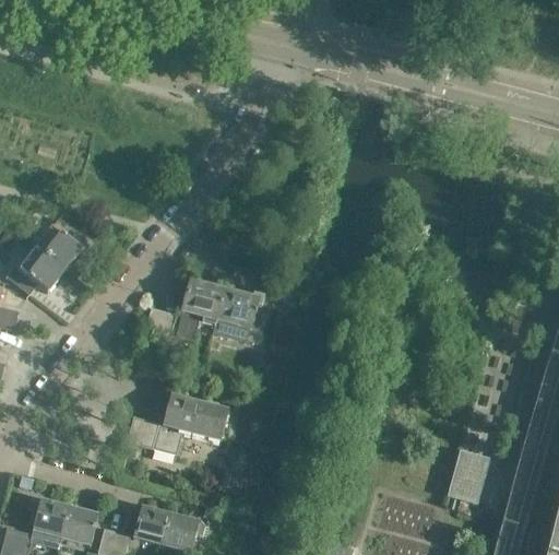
[(80,248),(62,235),(70,226),(58,217),(51,227),(51,226),(35,248),(63,270),(80,248)]
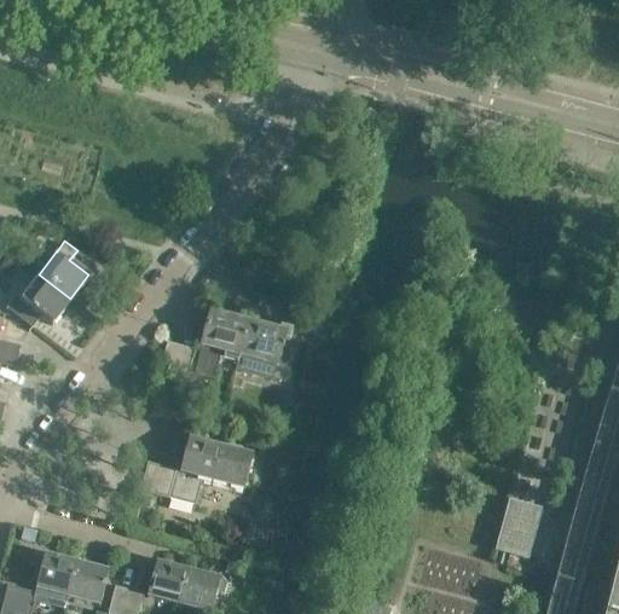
[(52,323),(70,299),(39,274),(21,297),(16,294),(6,306),(33,325),(41,314),(52,323)]
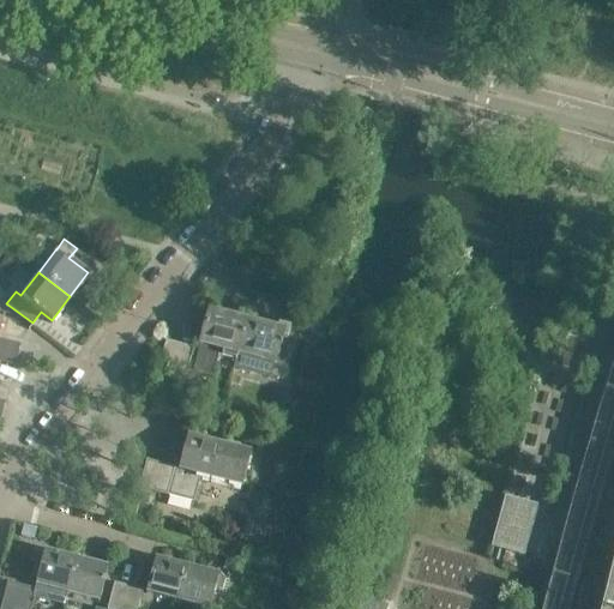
[(238,351),(247,318),(209,308),(199,341),(224,348),(223,353),(236,356),(238,351)]
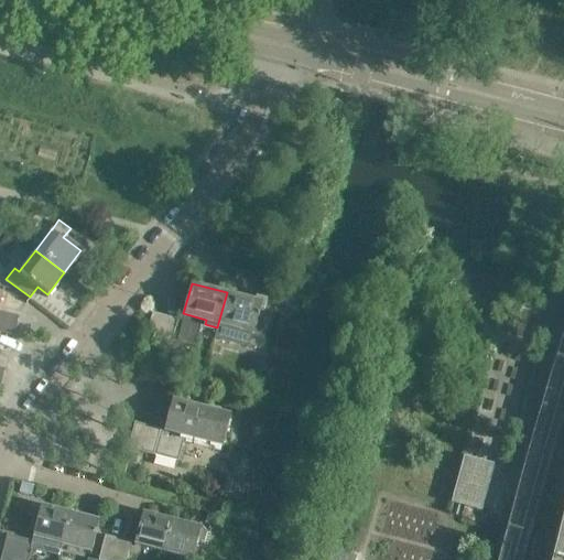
[(252,331),(259,307),(263,308),(267,298),(256,294),(255,300),(227,292),(218,323),(252,331)]
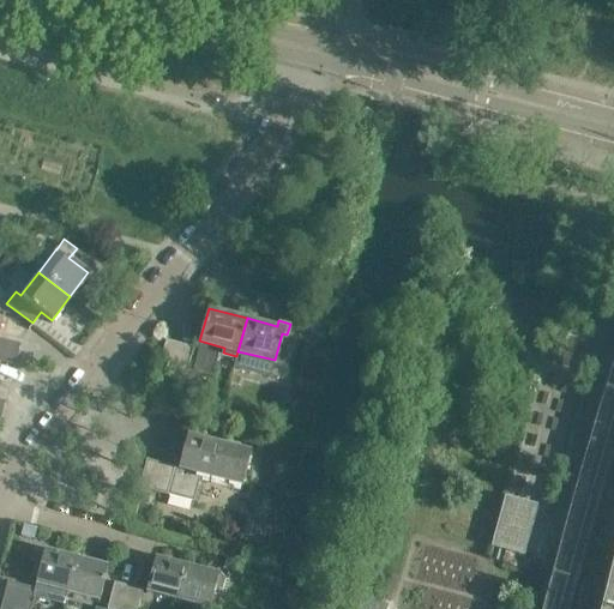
[(173,368),(180,341),(166,337),(158,365),(173,368)]
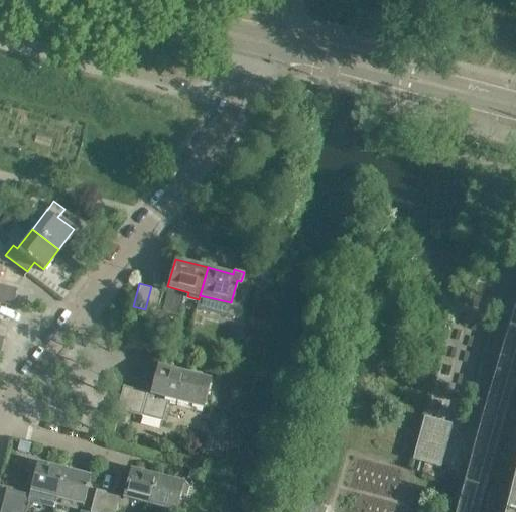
[(15,295),(17,287),(4,284),(2,292),(15,295)]
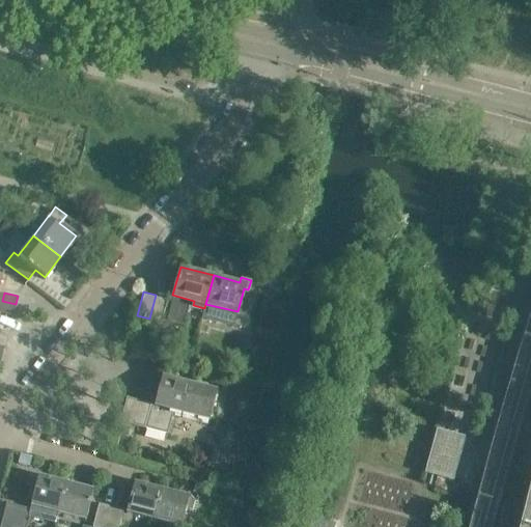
[(161,322),(167,298),(156,295),(149,319),(161,322)]
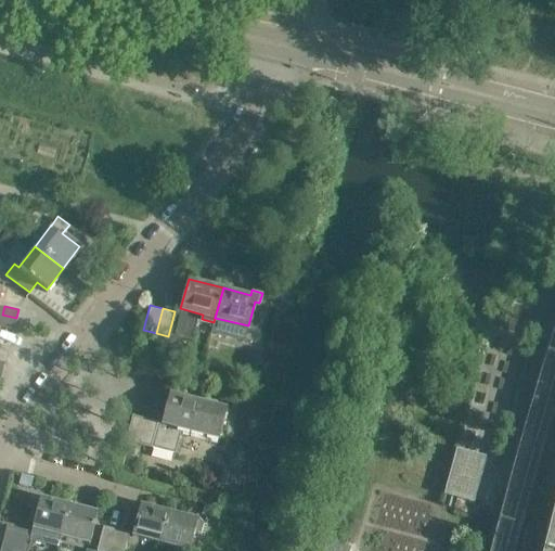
[(0,323),(13,328),(16,318),(2,315),(0,320),(0,323)]
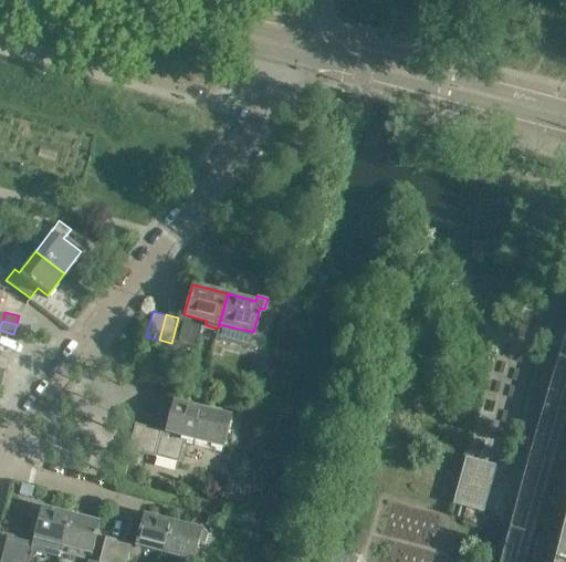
[(194,438),(202,407),(173,399),(165,430),(194,438)]
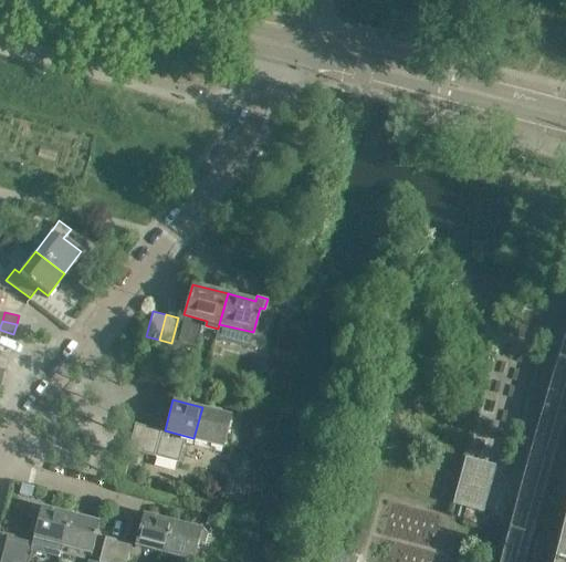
[(223,446),(231,415),(202,407),(194,438),(223,446)]
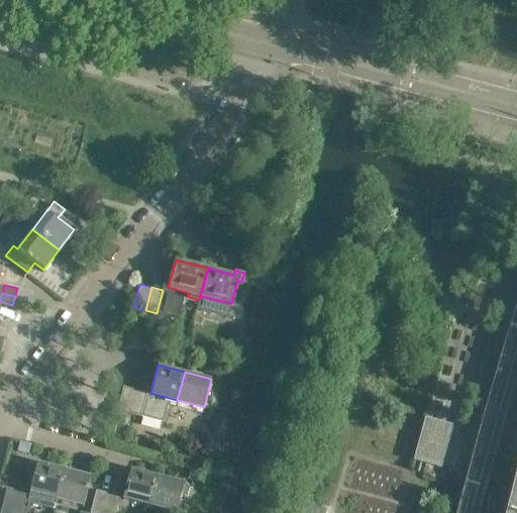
[(129,411),(135,387),(123,384),(117,408),(129,411)]
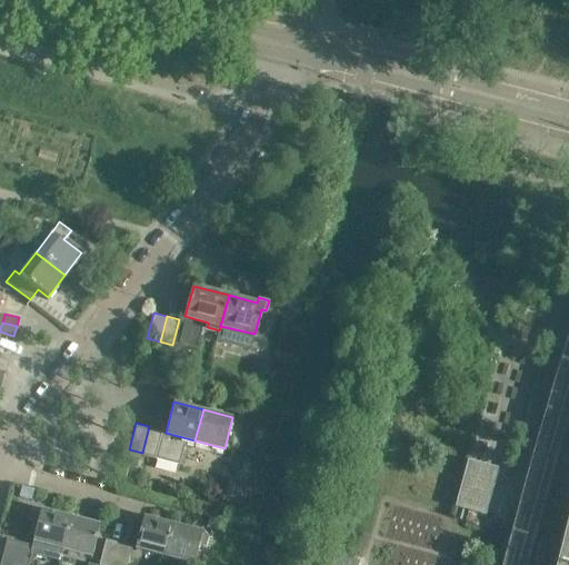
[(156,456),(162,430),(149,426),(142,453),(156,456)]
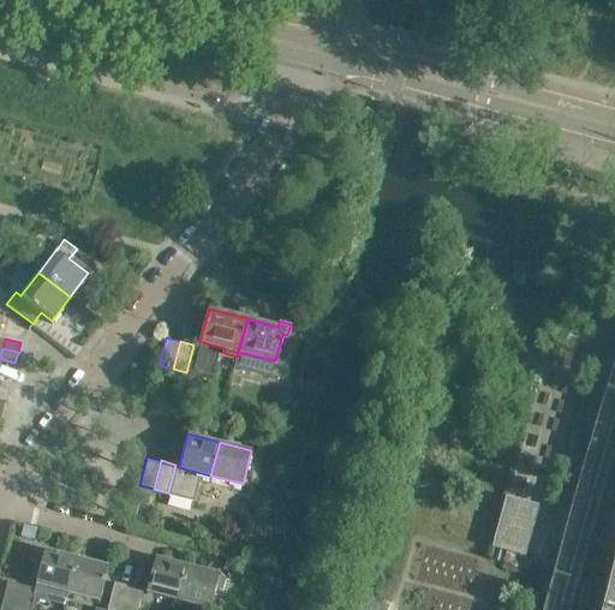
[(538,506),(505,497),(491,549),(525,557),(538,506)]
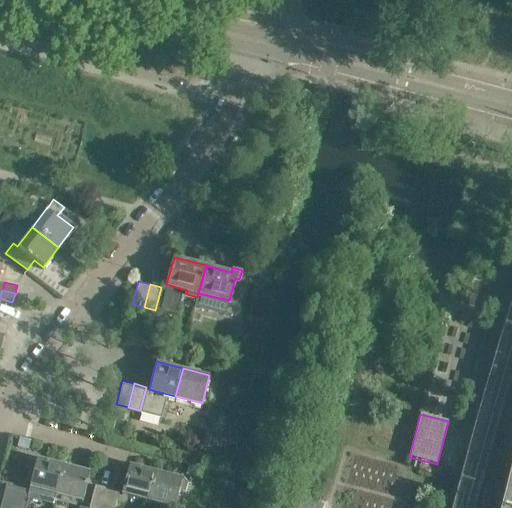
[(56,492),(63,464),(37,457),(30,485),(56,492)]
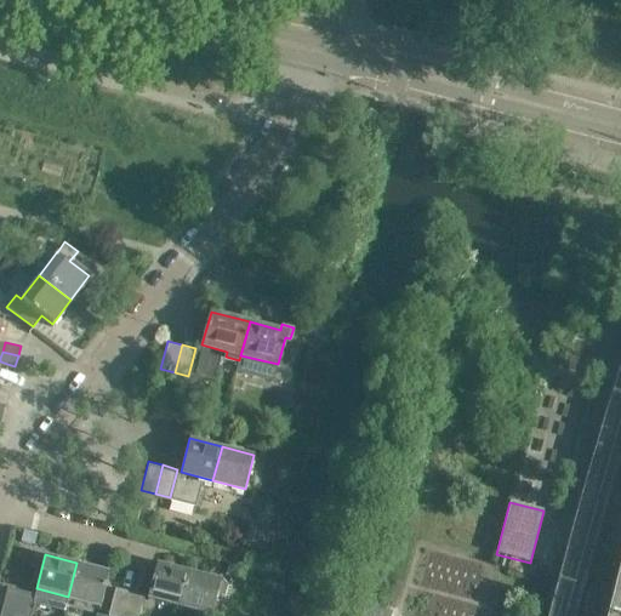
[(101,605),(109,571),(77,563),(68,597),(101,605)]
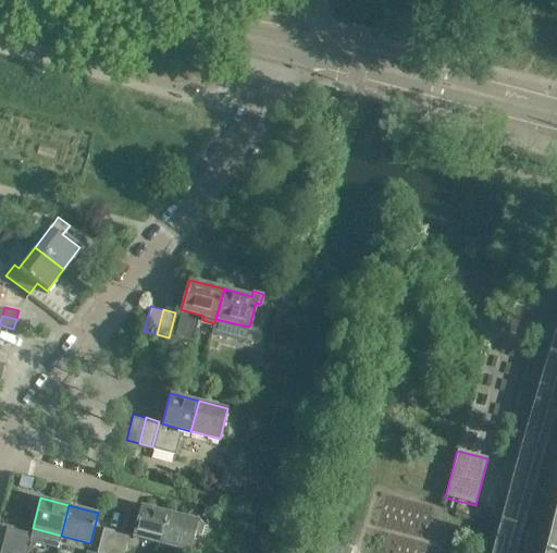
[(161,542),(170,513),(140,505),(133,535),(161,542)]
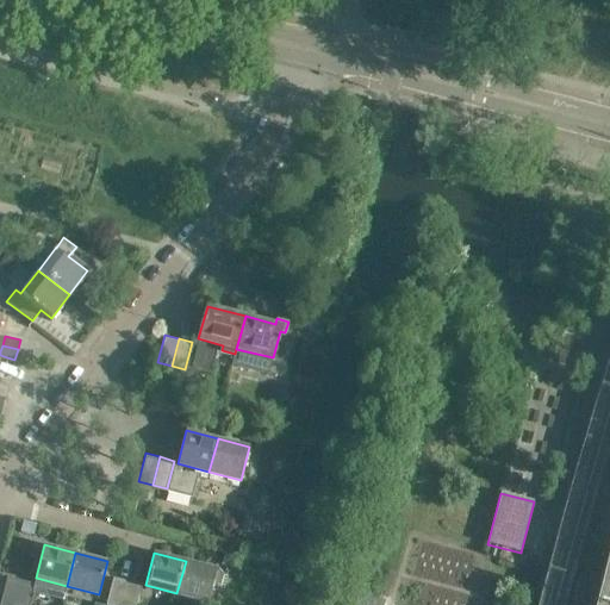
[(209,603),(217,569),(186,561),(176,593),(209,603)]
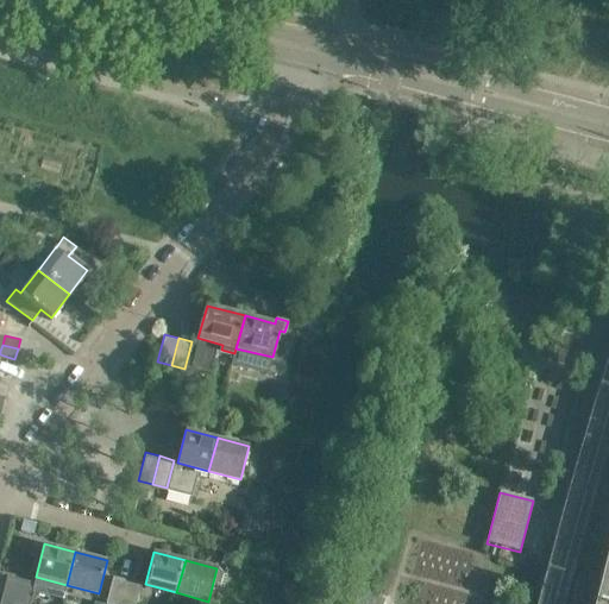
[(32,595),(36,580),(8,573),(4,587),(32,595)]
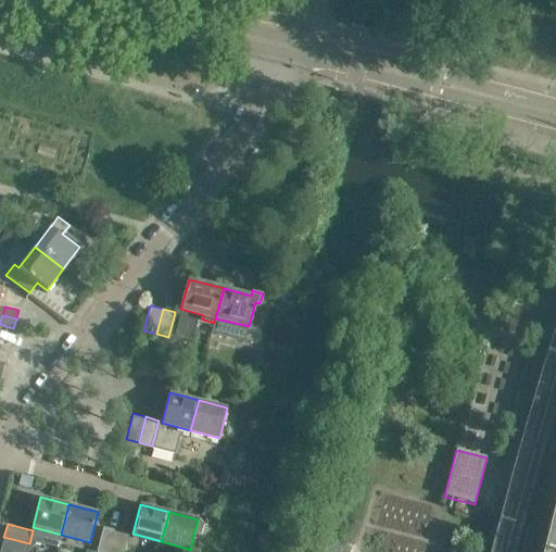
[(104,551),(109,551),(116,528),(103,525),(97,550),(104,551)]
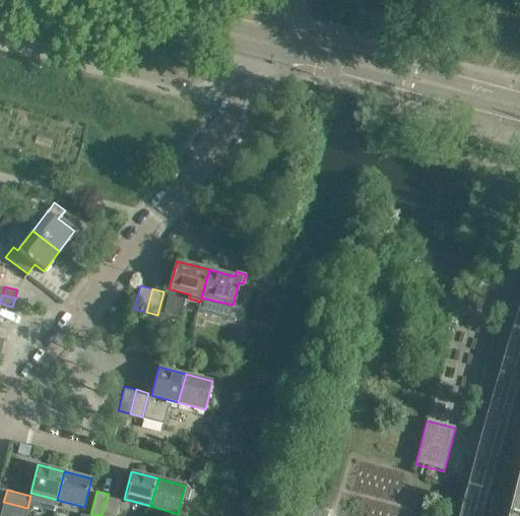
[(115,515),(121,497),(109,494),(102,515),(115,515)]
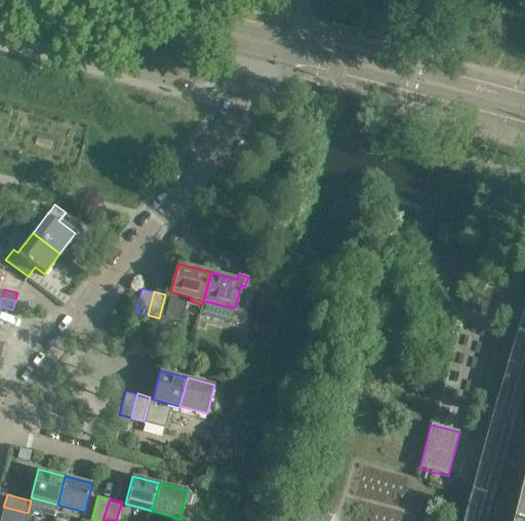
[(306,506),(300,520),(330,520),(333,513),(306,506)]
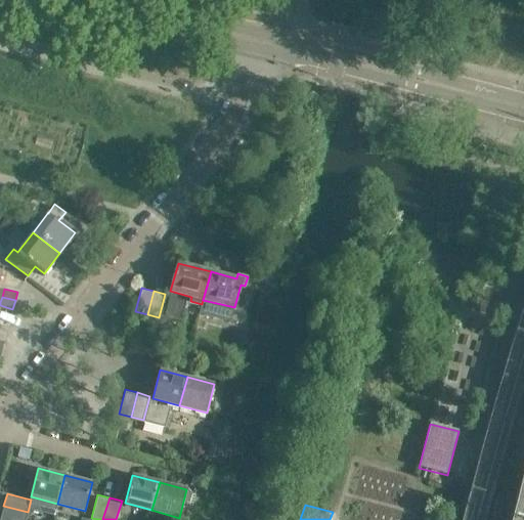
[(0,519),(25,519),(28,512),(3,506),(0,518),(0,519)]
